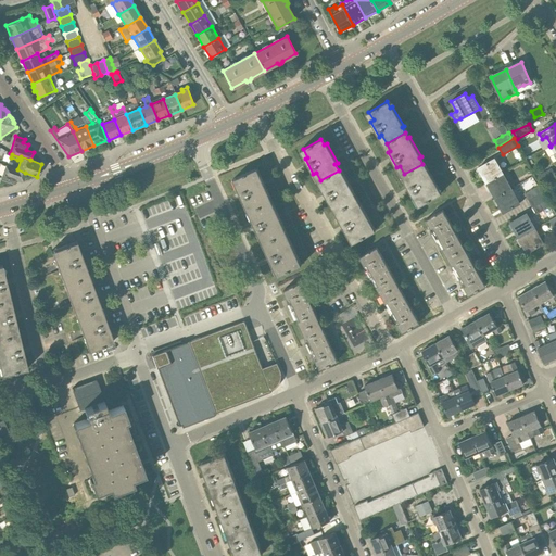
[(479,168),(487,184),(504,174),(495,159),(479,168)]
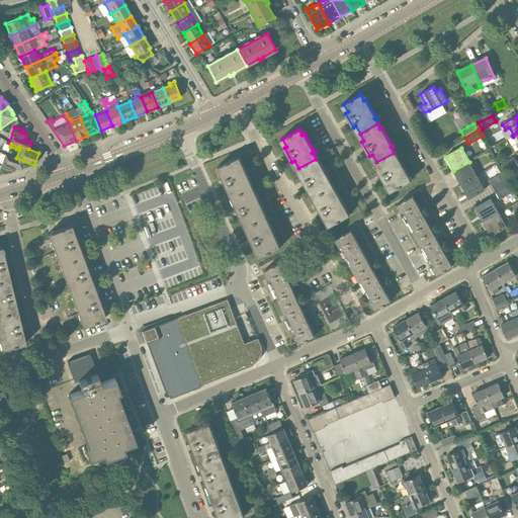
[(394,153),(376,162),(379,169),(377,170),(385,184),(387,183),(393,190),(409,181),(406,175),(408,174),(398,156),(396,158),(394,153)]
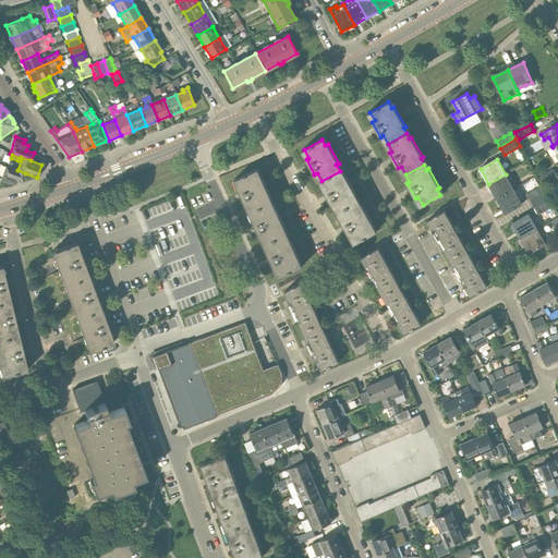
[(25,173),(17,170),(5,166),(0,180),(0,182),(9,186),(10,182),(14,184),(15,179),(23,181),(25,173)]
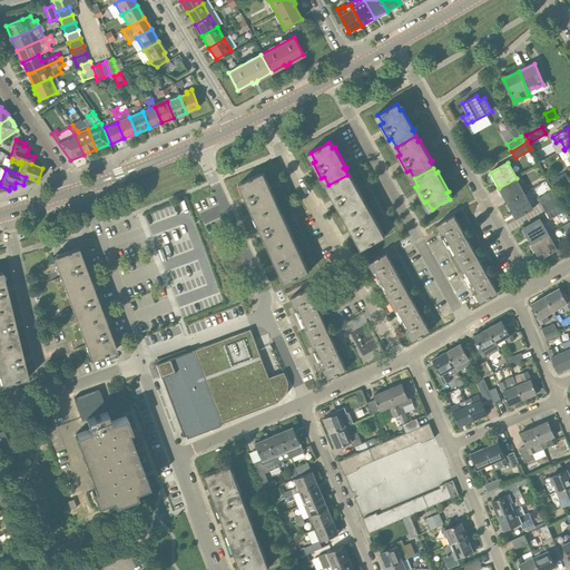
[(553,188),(569,179),(566,173),(550,182),(553,188)]
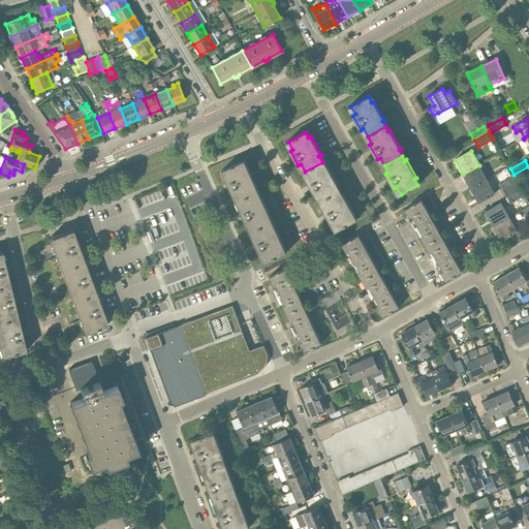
[(239,200),(256,192),(254,186),(256,185),(248,165),(245,166),(243,161),(224,169),(228,177),(225,179),(232,193),(235,192),(239,200)]
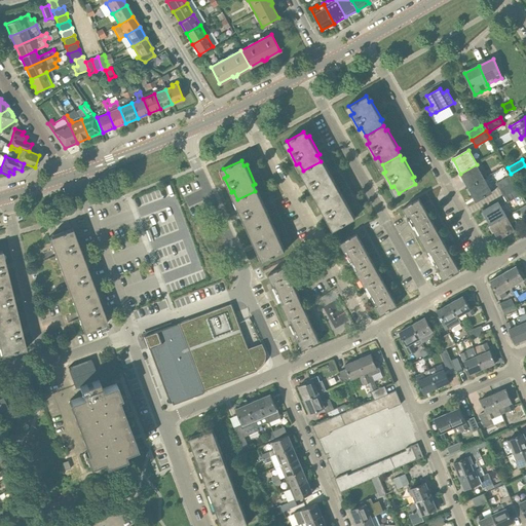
[(323,166),(321,161),(303,171),(307,178),(304,179),(312,193),(315,192),(320,199),(336,190),(333,185),(336,183),(326,164),(323,166)]
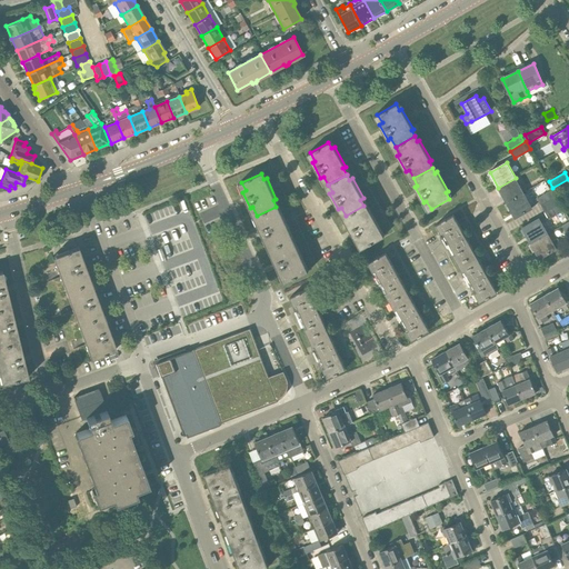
[(516,178),(498,188),(507,202),(523,192),(516,178)]
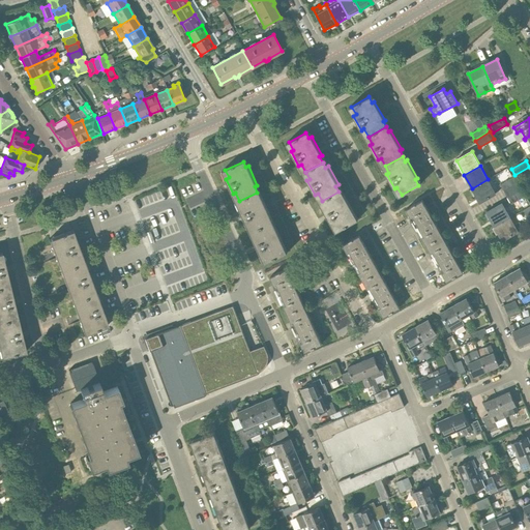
[(500,184),(504,190),(516,184),(512,178),(500,184)]
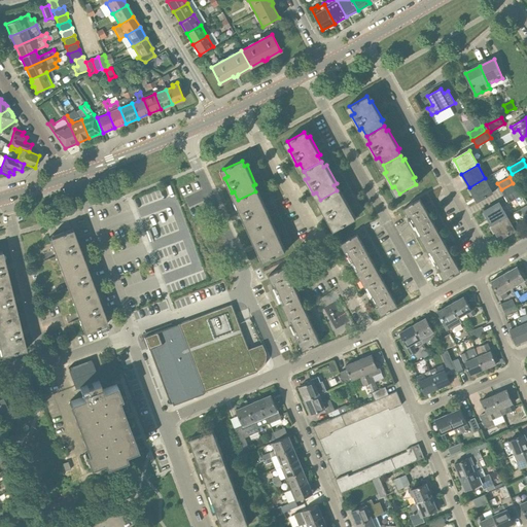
[(485,178),(469,187),(478,202),(493,192),(485,178)]
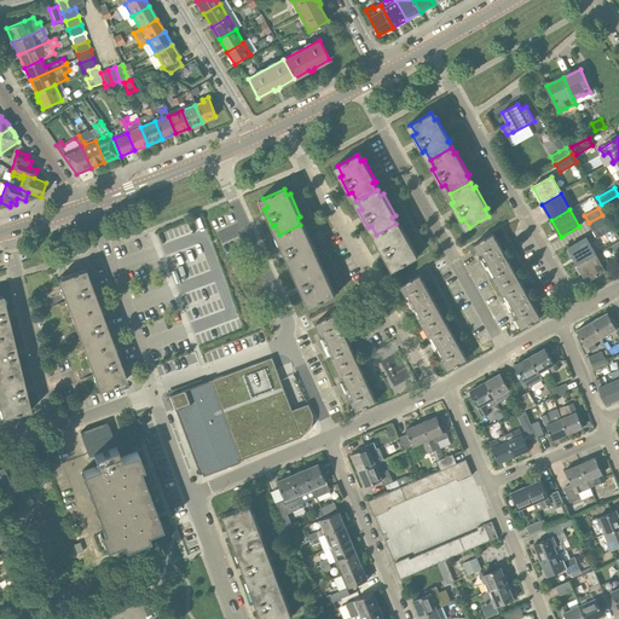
[(606,213),(602,215),(589,223),(593,231),(609,221),(606,213)]
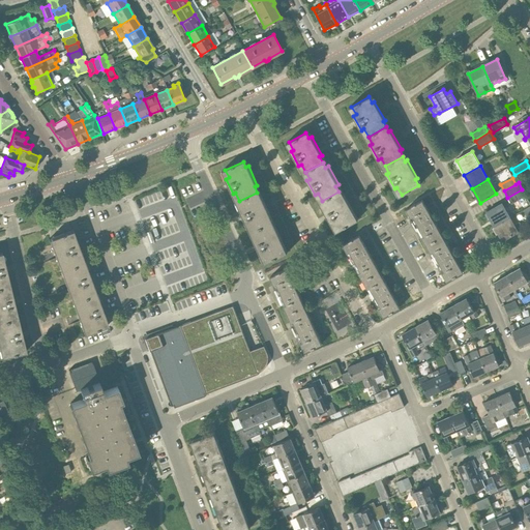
[(526,197),(522,189),(507,198),(511,205),(526,197)]
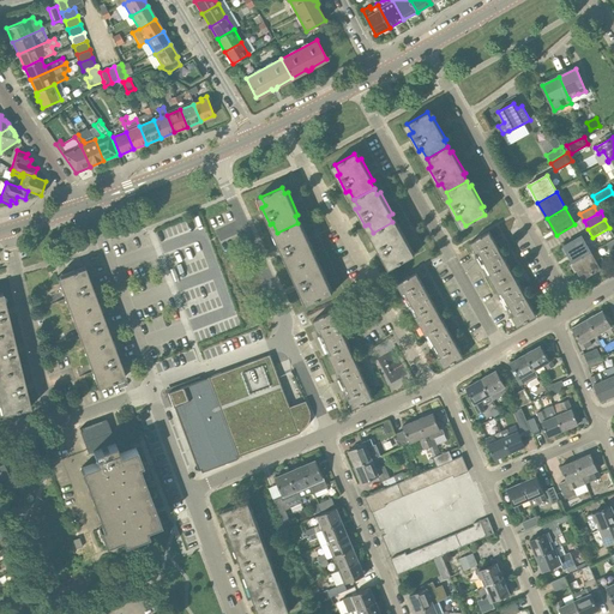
[(392,222),(373,233),(378,241),(374,244),(384,260),(387,258),(392,268),(411,256),(408,250),(411,248),(399,227),(396,228),(392,222)]
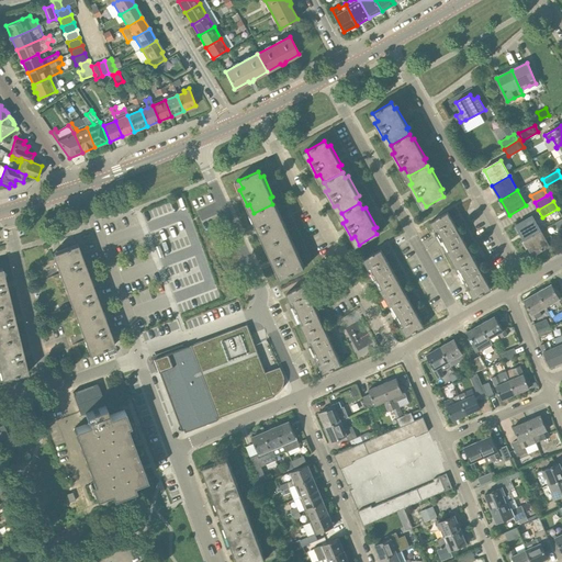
[(276,210),(272,204),(254,213),(257,221),(255,222),(261,237),(265,236),(268,246),(288,236),(284,229),(288,228),(278,209),(276,210)]
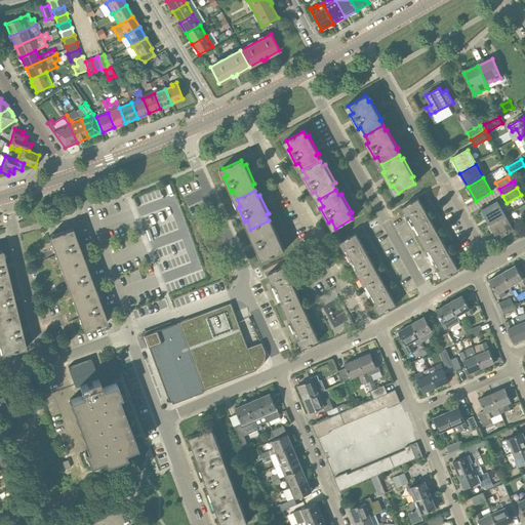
[(422,243),(438,234),(418,198),(412,202),(411,201),(408,203),(408,204),(402,207),(407,215),(408,214),(419,234),(417,235),(422,243)]
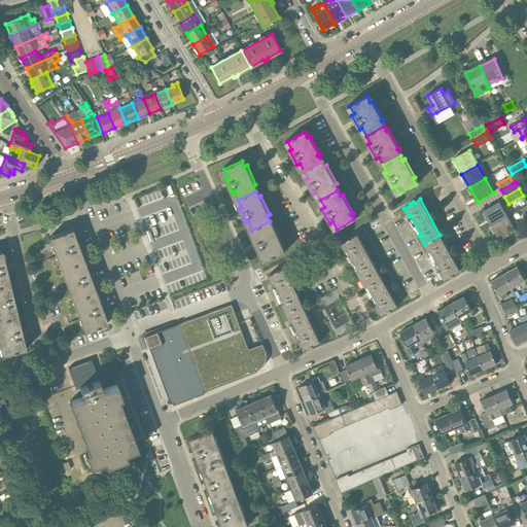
[(484,211),(492,225),(506,216),(499,203),(484,211)]
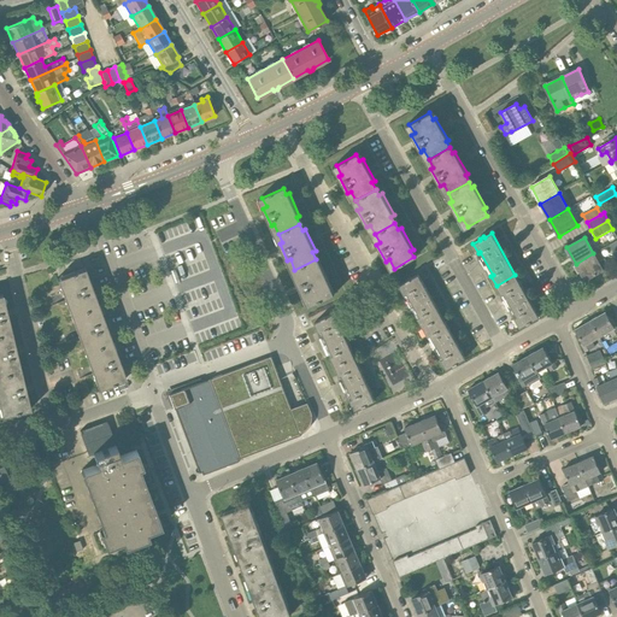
[(593,253),(576,264),(585,281),(609,268),(605,259),(598,263),(593,253)]
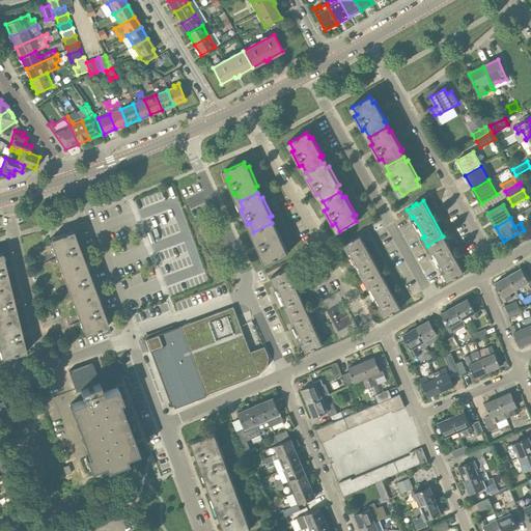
[(272,223),(253,232),(257,239),(254,240),(261,255),(263,254),(268,262),(285,254),(282,248),(285,247),(276,227),(274,228),(272,223)]
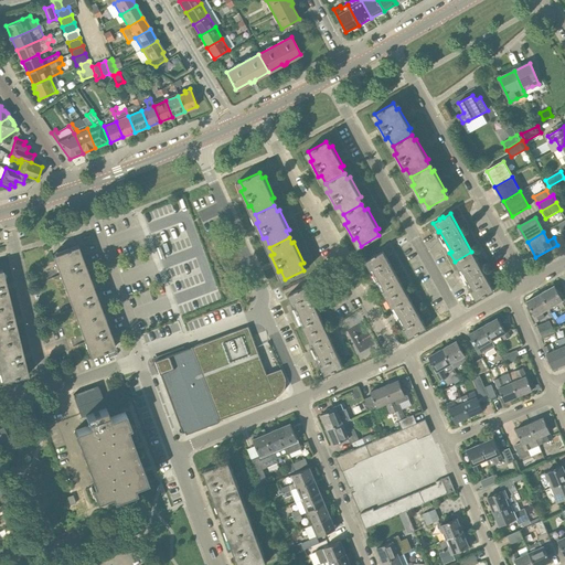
[(65,289),(91,279),(86,270),(84,272),(78,257),(82,256),(77,245),(53,255),(65,289)]
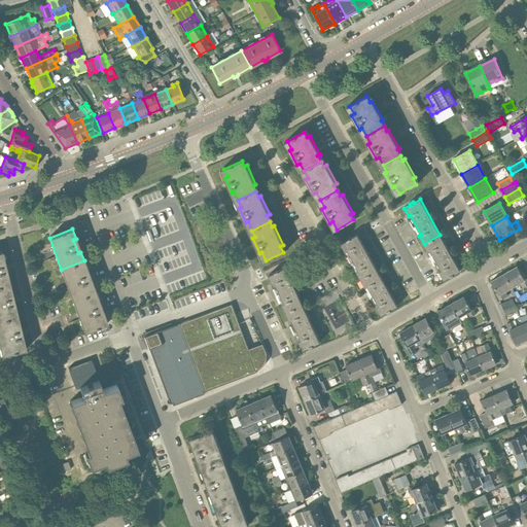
[(361,279),(378,270),(357,234),(350,238),(347,239),(347,240),(341,243),(346,252),(348,251),(358,271),(356,272),(361,279)]
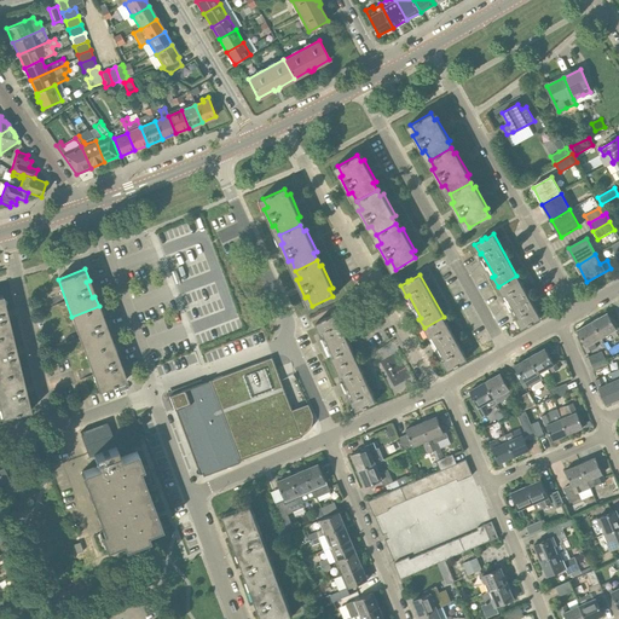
[(516,276),(498,287),(503,296),(505,295),(518,318),(516,318),(521,328),(528,324),(528,325),(533,323),(532,322),(541,318),(516,276)]
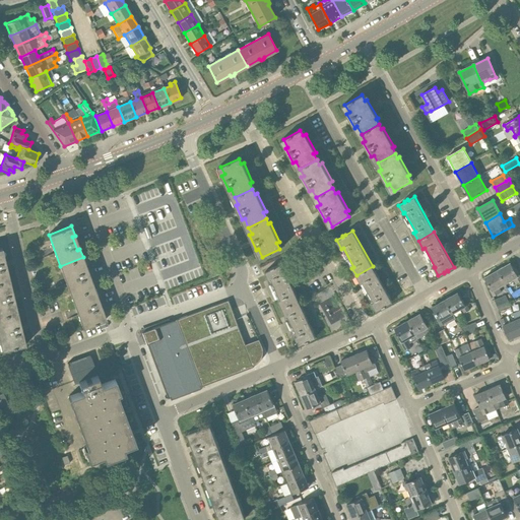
[(86,266),(83,257),(60,266),(71,297),(94,288),(91,279),(88,280),(83,267),(86,266)]
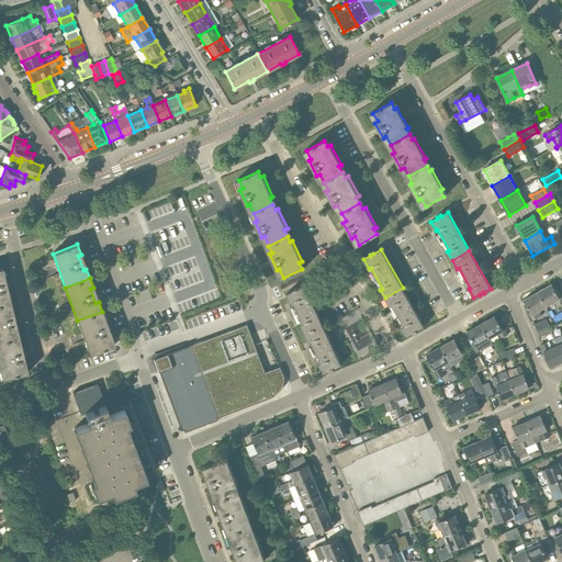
[(552,284),(538,292),(546,306),(555,301),(559,306),(561,304),(561,299),(560,295),(559,296),(552,284)]
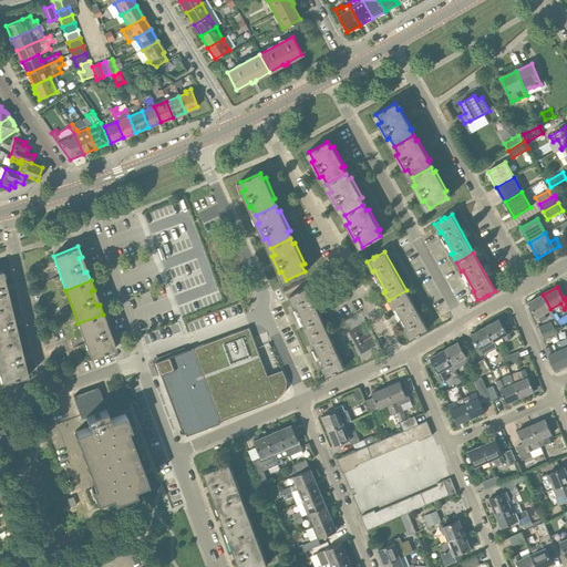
[(308,337),(326,328),(308,288),(300,291),(300,290),(296,292),(289,296),(294,305),(296,303),(306,326),(303,327),(308,337)]
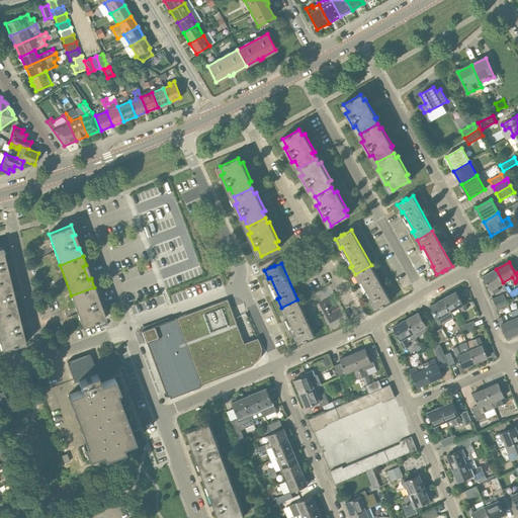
[(371,265),(355,274),(359,282),(361,281),(372,300),(370,301),(374,310),(380,307),(384,305),(391,300),(371,265)]
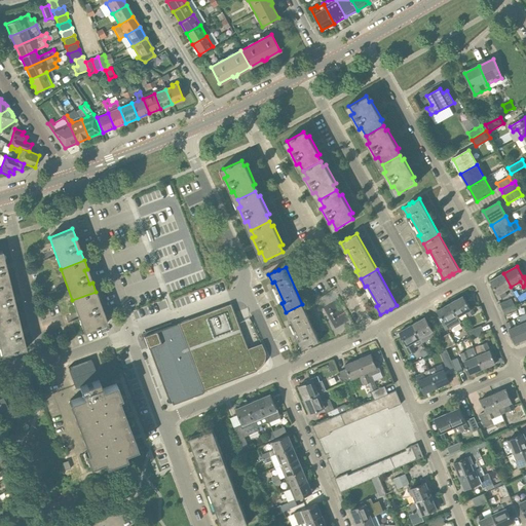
[(511,287),(503,273),(490,280),(496,293),(495,293),(499,300),(504,297),(502,292),(511,287)]
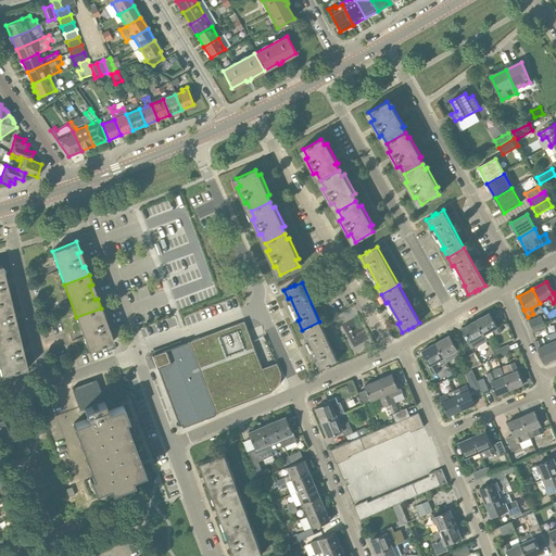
[(8,301),(0,302),(0,338),(16,335),(14,326),(17,326),(13,308),(10,310),(8,301)]
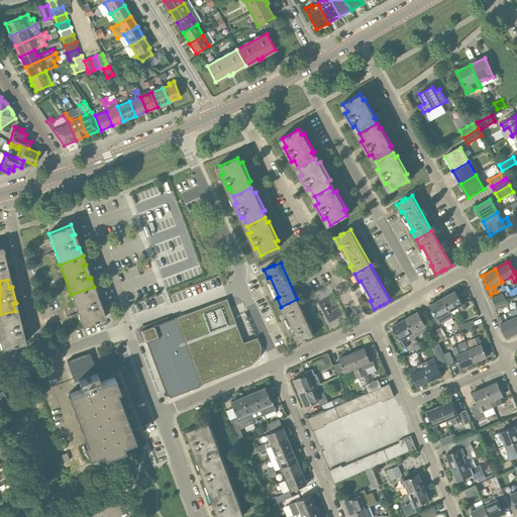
[(510,291),(507,286),(505,287),(511,297),(516,293),(516,289),(516,288),(510,291)]
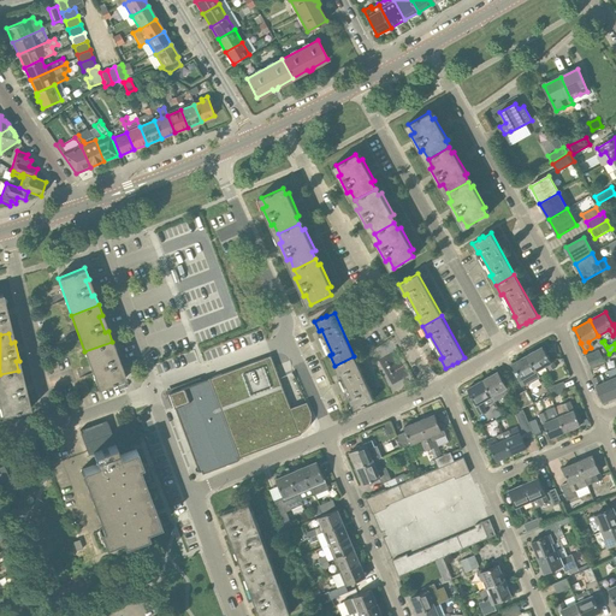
[(112,342),(84,351),(99,389),(125,379),(122,367),(118,368),(112,354),(116,351),(112,342)]
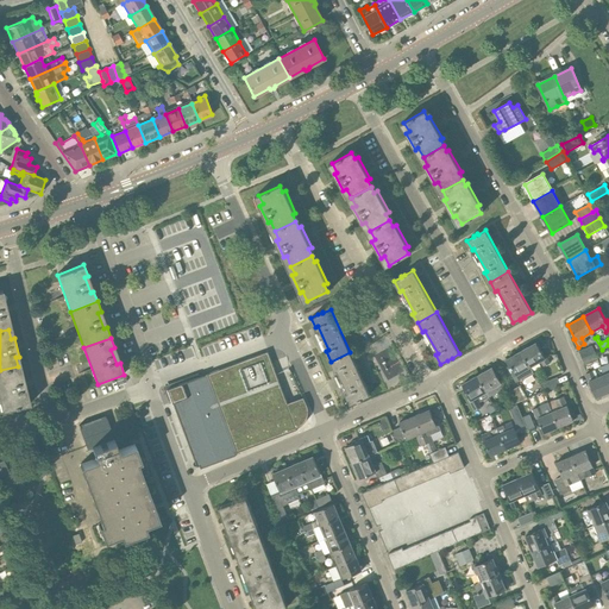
[(537,343),(521,351),(531,368),(541,362),(544,366),(550,363),(546,355),(544,356),(537,343)]
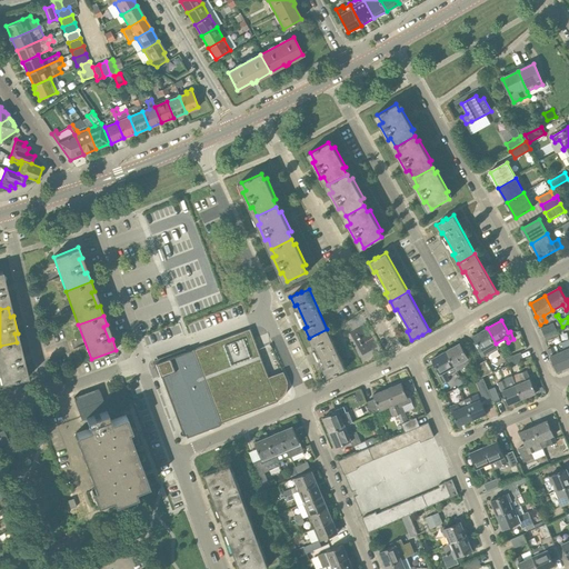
[(541,328),(545,336),(556,330),(553,323),(541,328)]
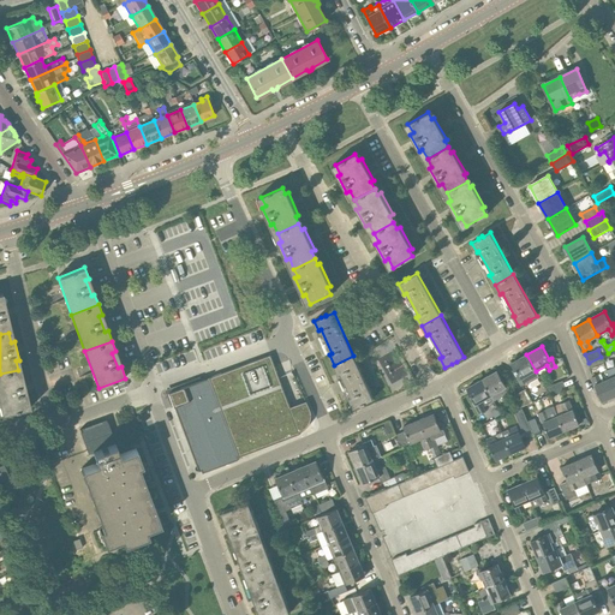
[(381,359),(394,383),(411,375),(398,351),(381,359)]
